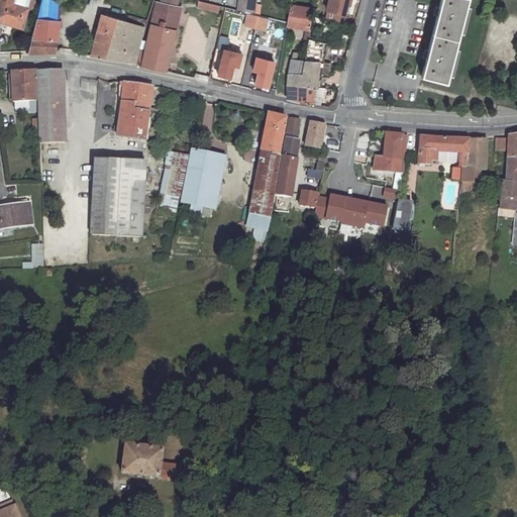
[(0,0),(0,21),(22,27),(29,0),(0,0)]
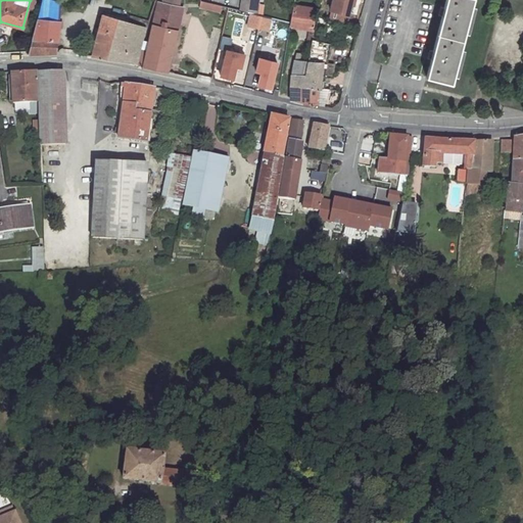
[(51,0),(42,0),(32,39),(58,41),(60,20),(58,20),(59,2),(51,0)]
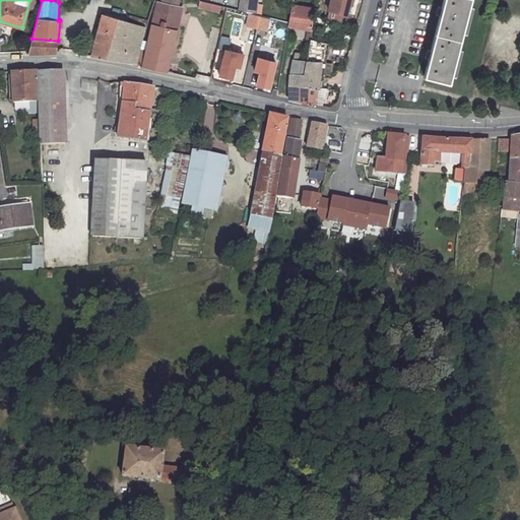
[(219,12),(221,5),(200,0),(199,7),(219,12)]
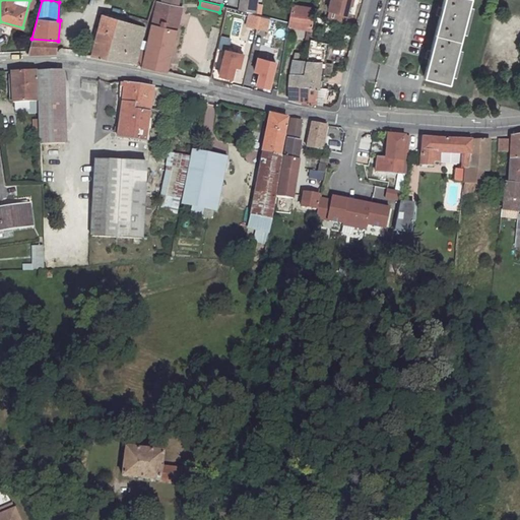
[(330,11),(329,18),(345,22),(349,5),(351,5),(352,0),(333,0),(334,1),(331,0),(328,11),(330,11)]
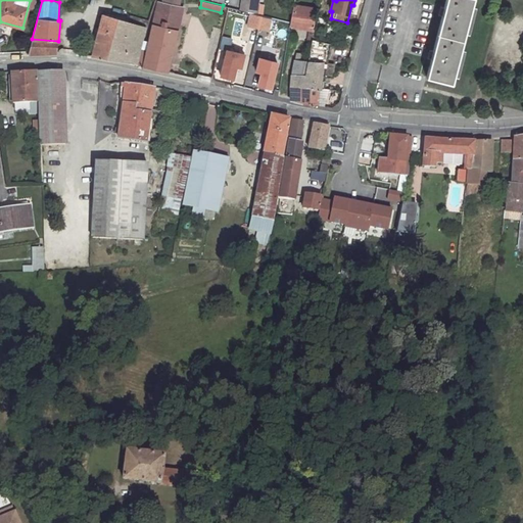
[(431,59),(426,77),(452,83),(473,0),(445,0),(444,8),(441,7),(439,15),(441,15),(433,50),(430,49),(428,58),(431,59)]
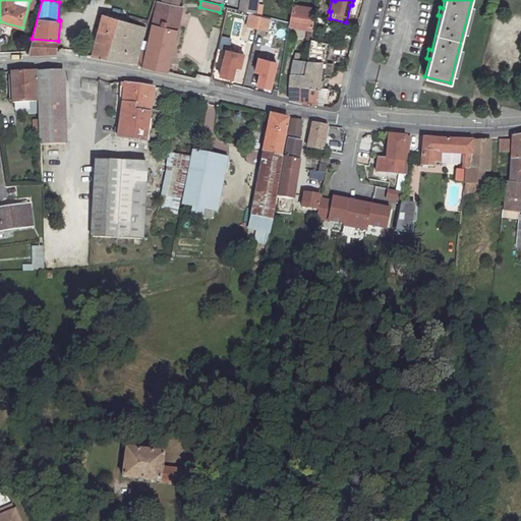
[(139,51),(136,65),(166,71),(182,9),(177,7),(161,4),(158,2),(146,52),(139,51)]
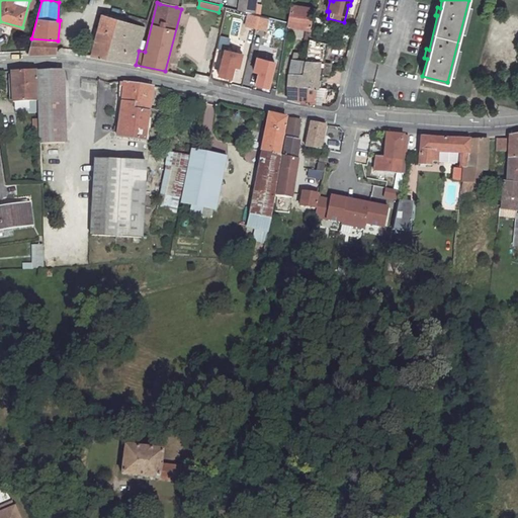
[(249,4),(247,13),(256,15),(258,6),(249,4)]
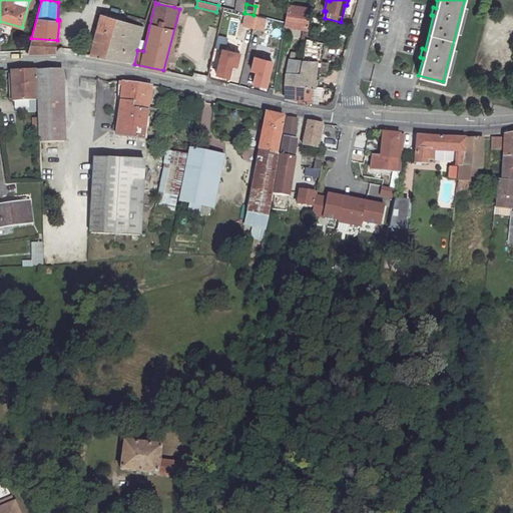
[(287,22),(286,26),(307,29),(311,8),(290,5),(287,22)]
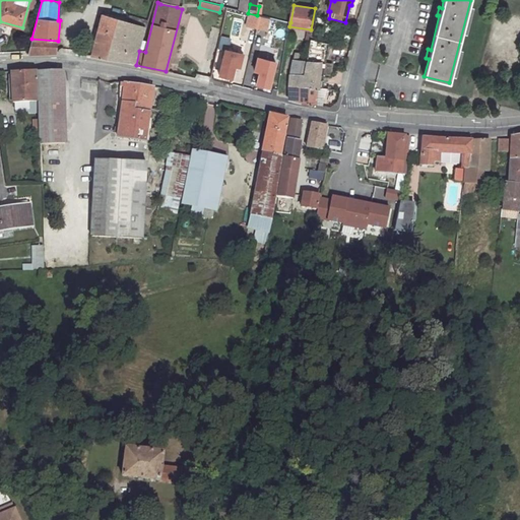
[(134,63),(134,64),(136,65),(139,51),(145,26),(147,19),(129,14),(127,21),(102,14),(90,56),(134,63)]
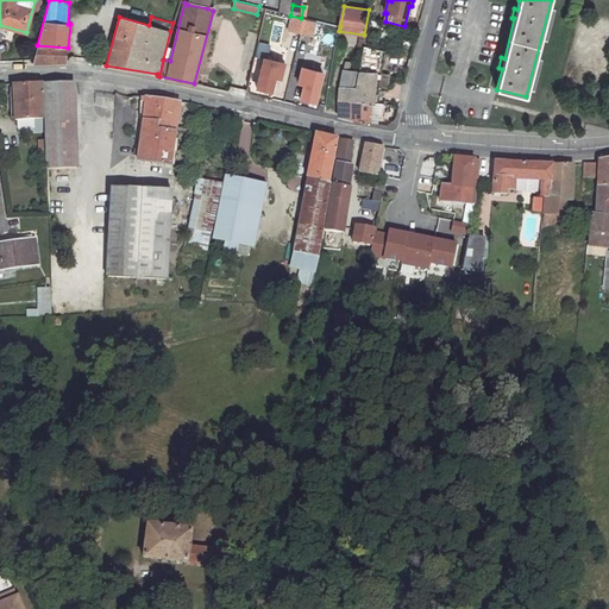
[(248,32),(244,51),(255,54),(259,36),(248,32)]
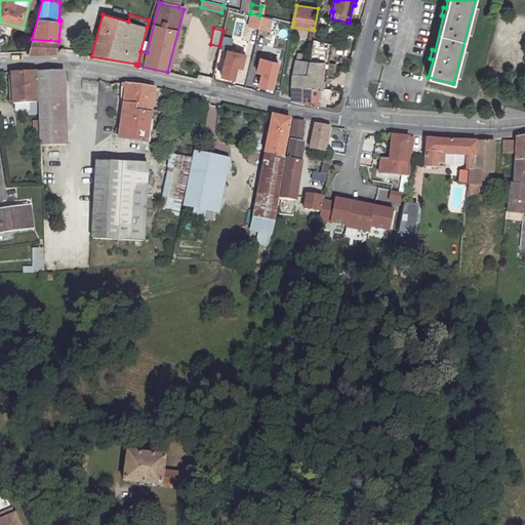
[(32,39),(29,52),(28,55),(56,53),(58,41),(32,39)]
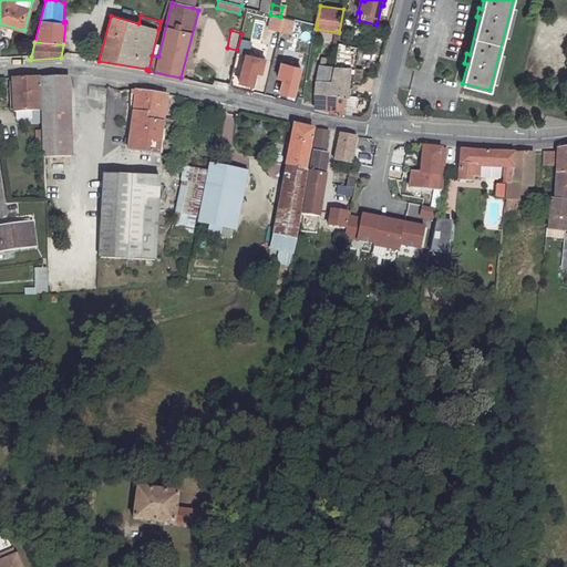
[(350,95),(347,95),(348,84),(354,47),(339,42),(336,59),(333,68),(331,80),(317,80),(315,92),(315,109),(328,113),(342,113),(342,114),(350,115),(356,96),(350,95)]
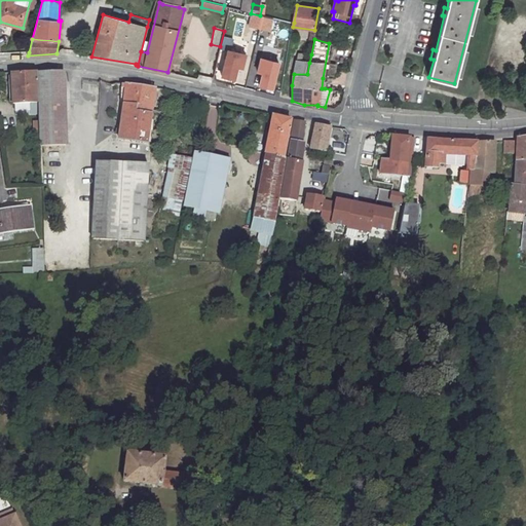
[(329,43),(323,78),(322,88),(325,88),(333,44),(329,43)]
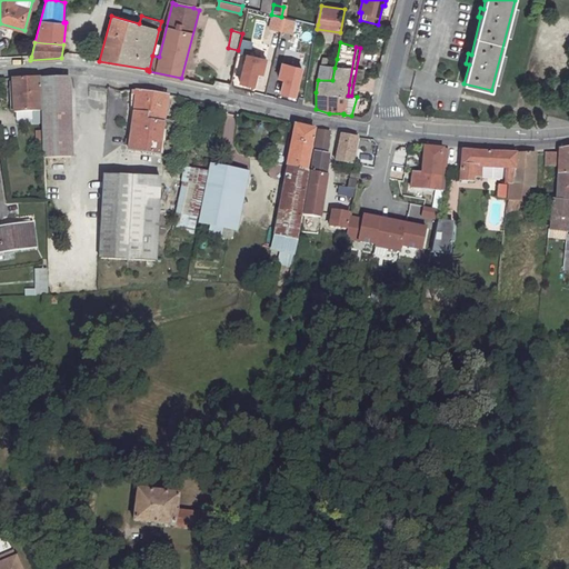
[(241,69),(263,73),(267,56),(246,51),(241,69)]
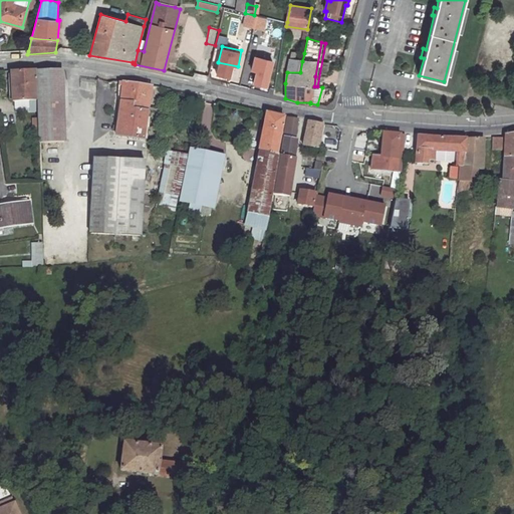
[(291,52),(290,59),(302,61),(304,53),(291,52)]
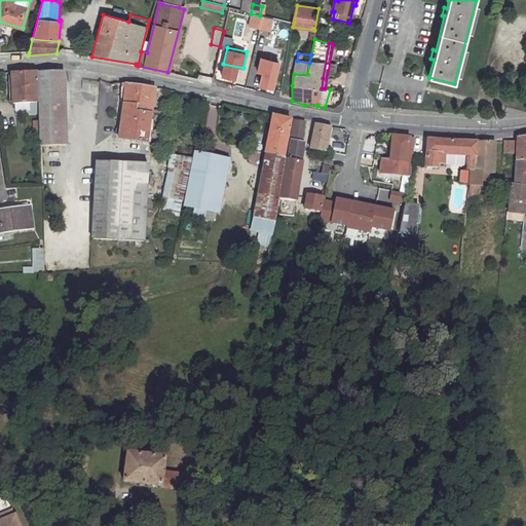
[(297,61),(294,74),(307,74),(309,63),(297,61)]
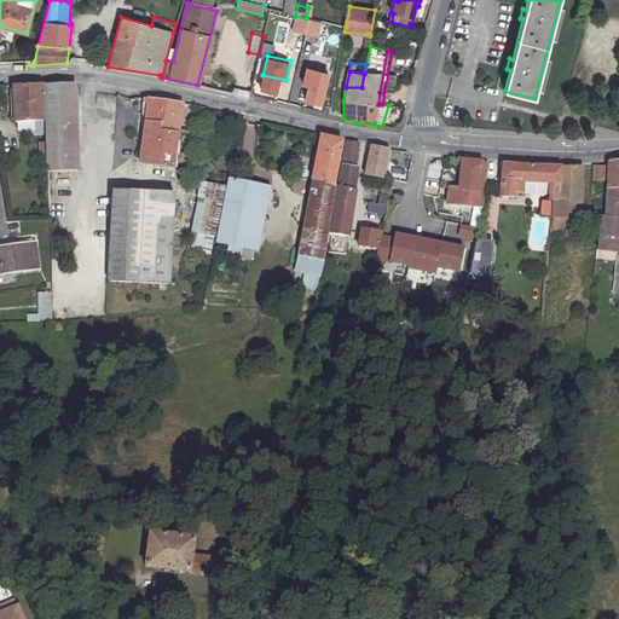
[(46,85),(48,172),(77,171),(75,84),(46,85)]
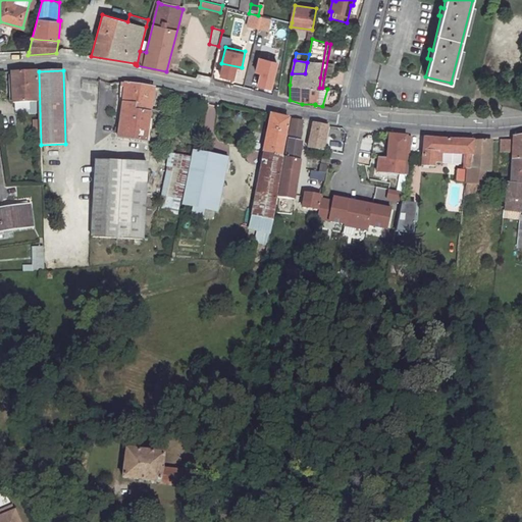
[(36,71),(11,72),(11,80),(12,99),(12,103),(15,102),(31,102),(31,113),(37,113),(37,102),(36,71)]
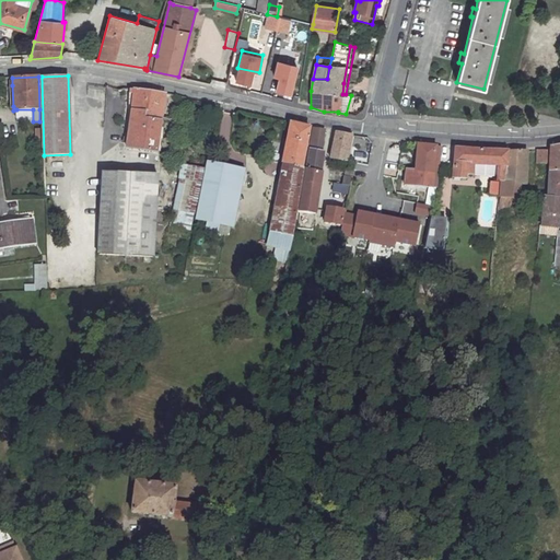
[(131,111),(127,149),(156,152),(156,151),(160,128),(165,93),(135,90),(131,111)]
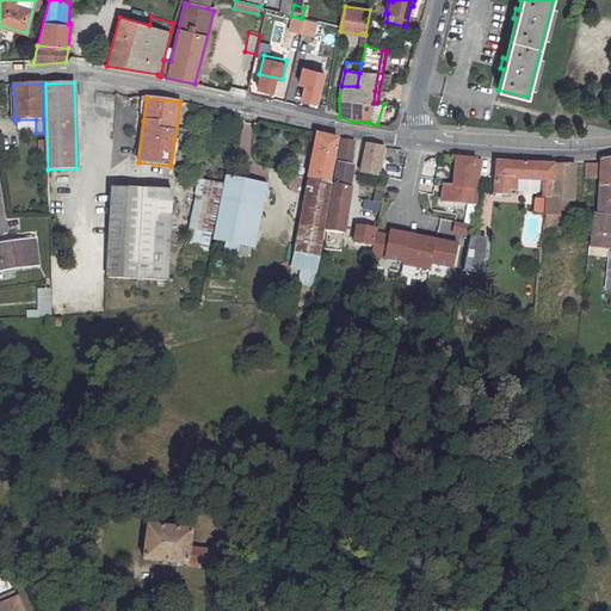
[(18,119),(19,134),(36,133),(36,119),(18,119)]
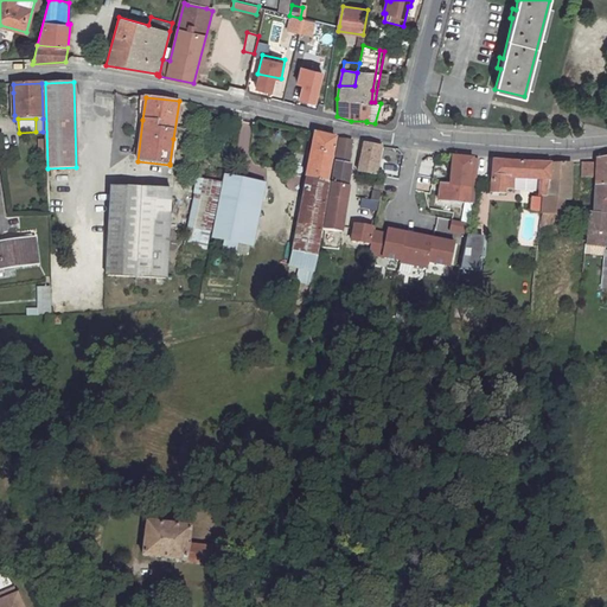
[(315,133),(289,264),(314,270),(328,185),(326,184),(336,138),(315,133)]
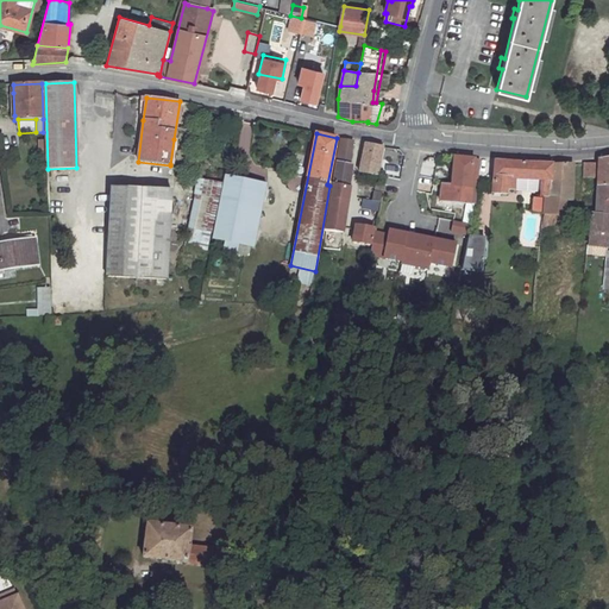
[(340,139),(332,184),(349,188),(352,165),(349,165),(353,142),(340,139)]
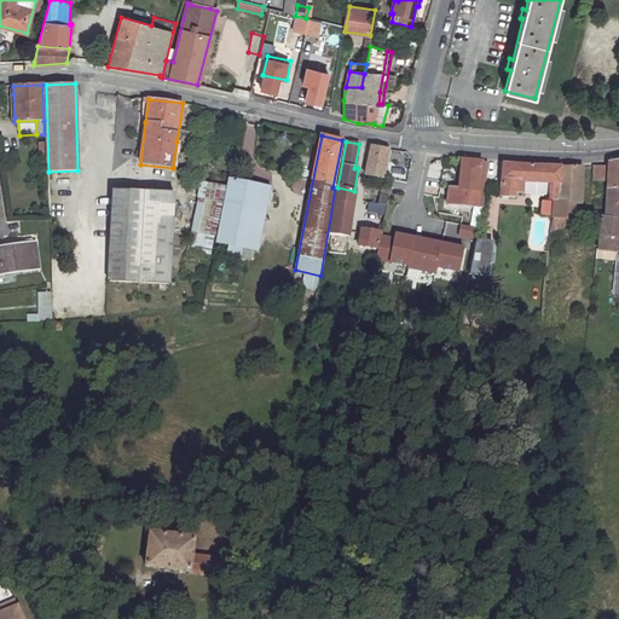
[(371,146),(365,175),(383,179),(389,150),(371,146)]
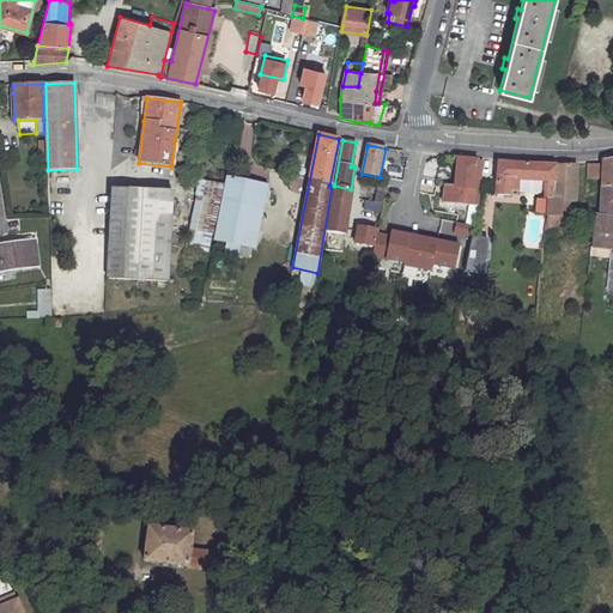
[(481,176),(475,176),(478,161),(457,158),(454,187),(444,186),(443,204),(478,206),(481,176)]
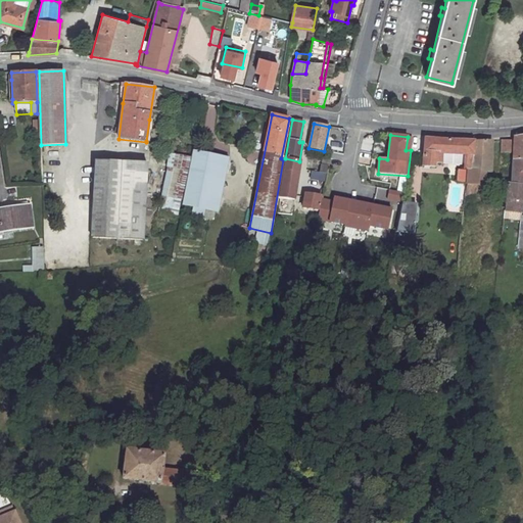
[(514,153),(512,184),(522,184),(522,135),(514,137),(514,151),(514,153)]
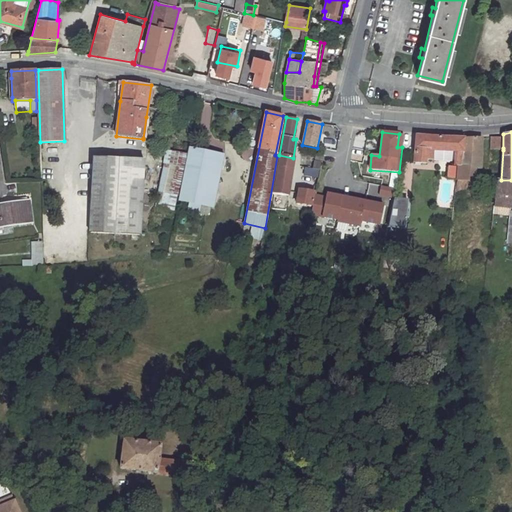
[(464,138),(440,137),(416,135),(413,162),(426,163),(426,159),(432,159),(432,150),(456,151),(455,161),(455,165),(458,165),(462,165),(464,138)]
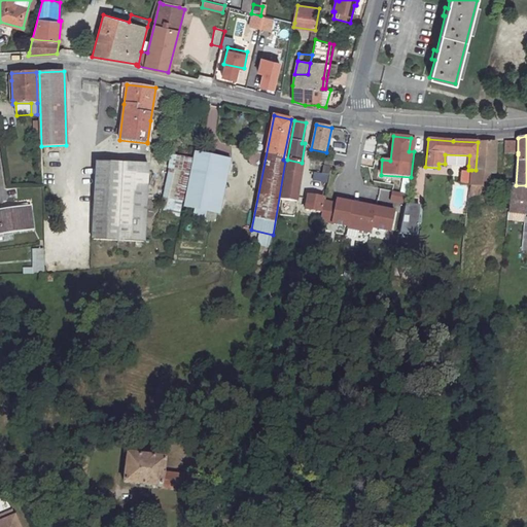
[(515,153),(515,154),(518,154),(518,152),(515,151),(516,142),(504,141),(504,153),(515,153)]
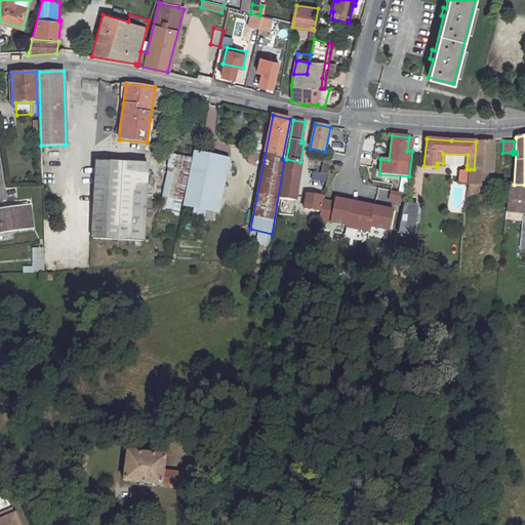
[(470,169),(468,185),(485,185),(487,185),(488,169),(493,170),(493,142),(476,142),(474,169),(470,169)]
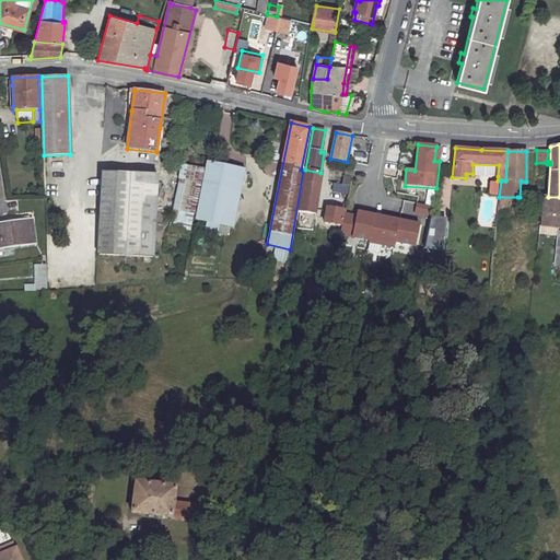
[(238,181),(217,176),(219,164),(206,162),(197,208),(232,214),(238,181)]
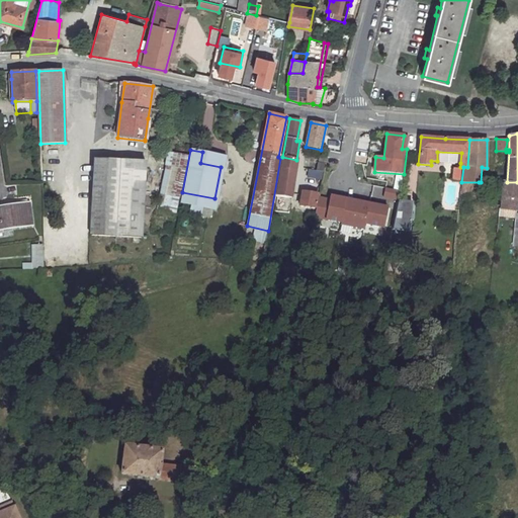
[(202,152),(200,163),(221,167),(223,156),(202,152)]
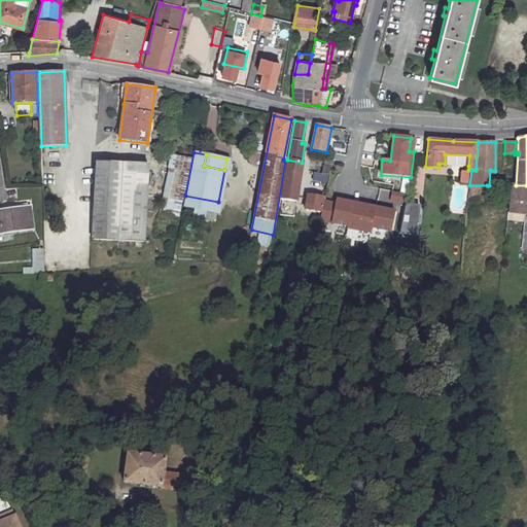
[(445,154),(445,164),(468,166),(469,155),(445,154)]
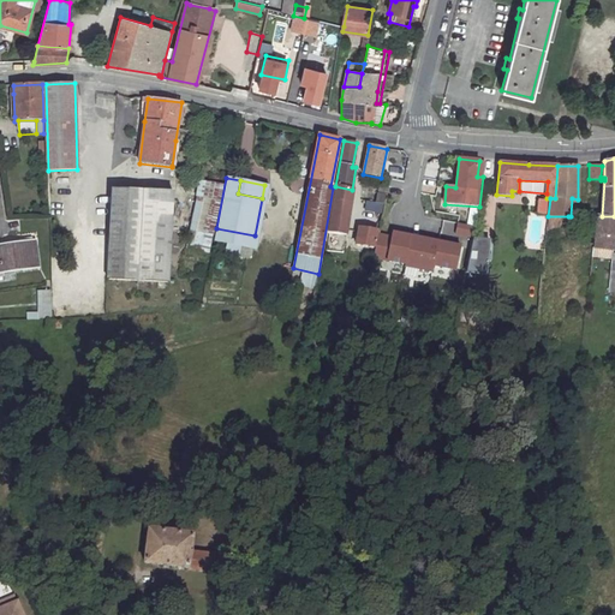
[(335,186),(328,232),(345,236),(346,236),(352,190),(335,186)]
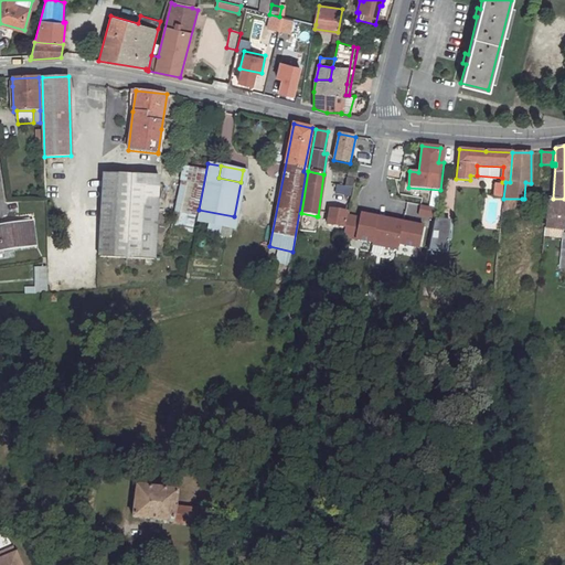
[(104,173),(99,256),(155,258),(159,177),(104,173)]
